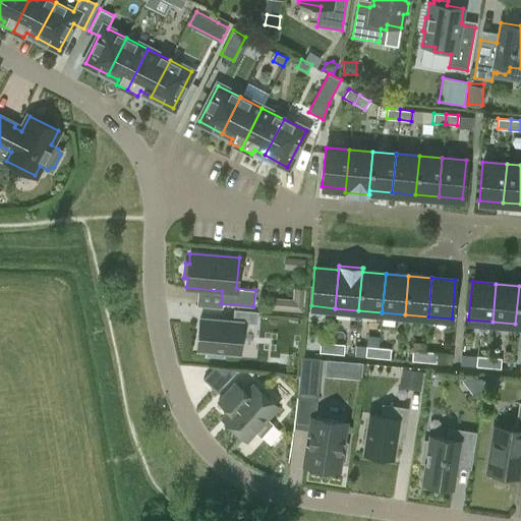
[(272,308),(303,311),(305,288),(293,287),(292,299),(273,297),(272,308)]
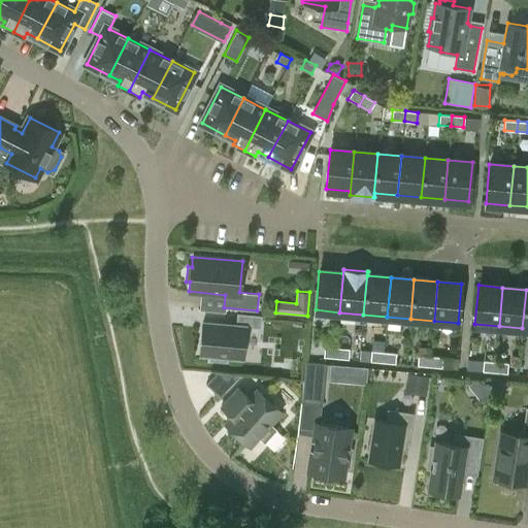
[(202,323),(199,354),(210,355),(210,360),(225,361),(225,356),(243,358),(245,327),(260,328),(261,316),(237,314),(236,326),(202,323)]
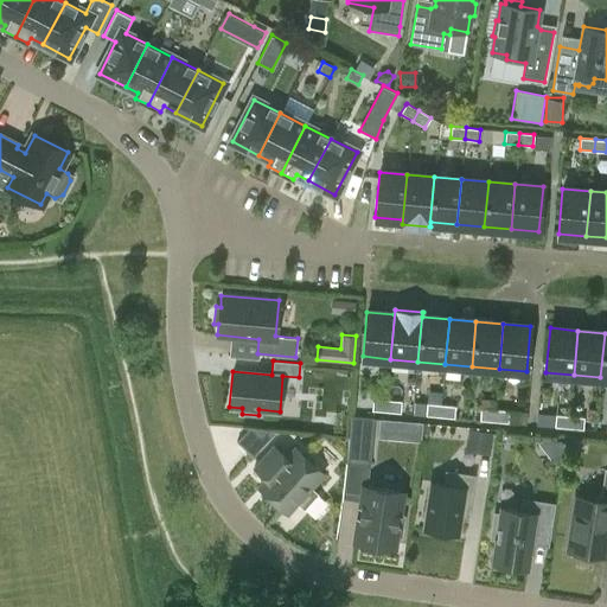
[(372,410),(375,410),(385,411),(387,400),(372,398),(372,410)]
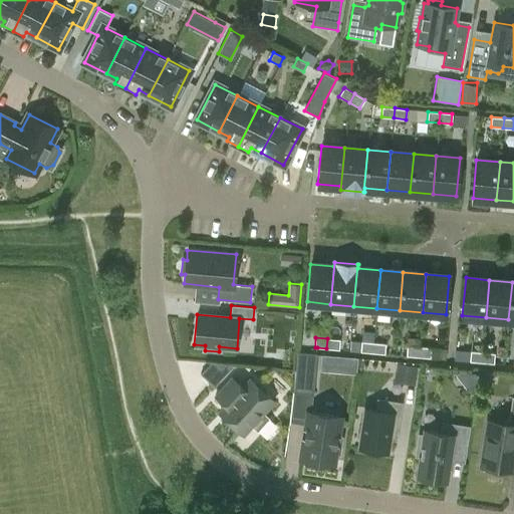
[(327,338),(326,348),(339,349),(340,339),(327,338)]
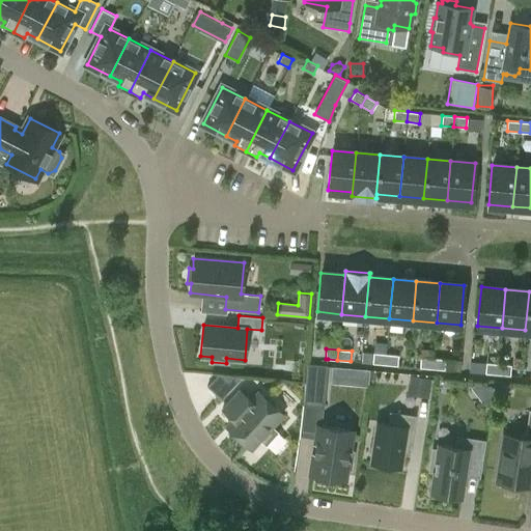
[(372,363),(385,364),(386,354),(373,353),(372,363)]
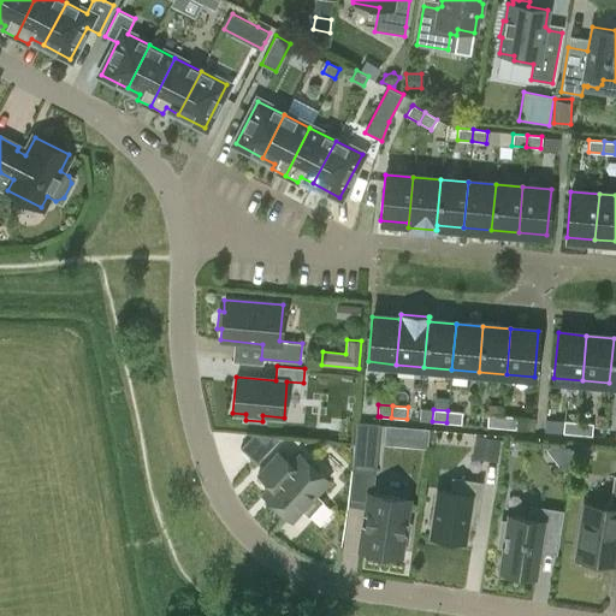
[(446,422),(461,424),(462,412),(448,410),(446,422)]
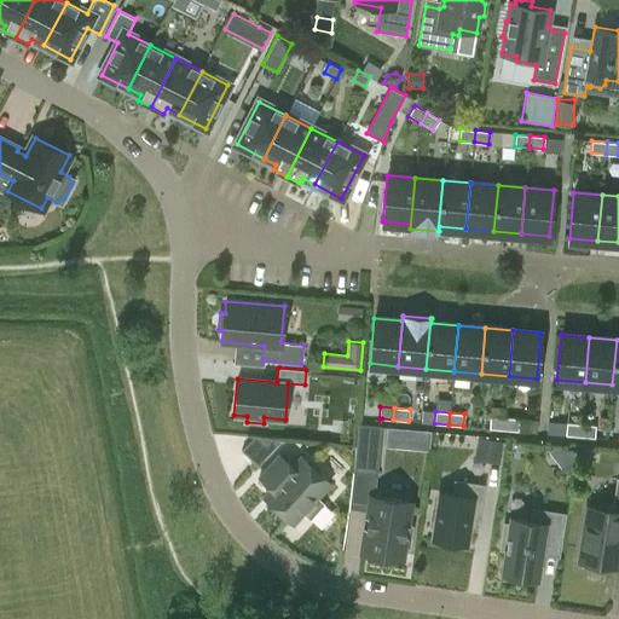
[(504,429),(505,417),(490,416),(489,428),(504,429)]
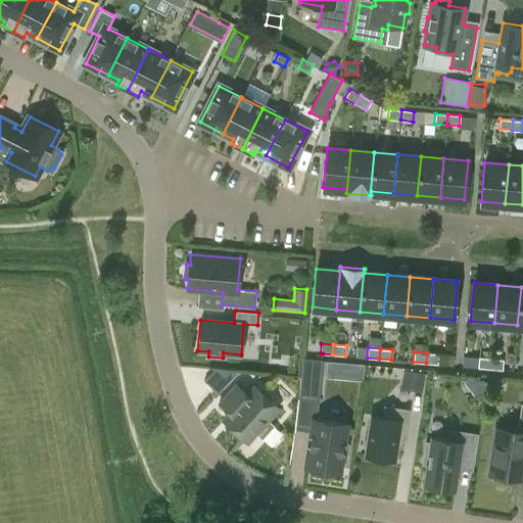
[(438,353),(427,352),(426,363),(438,364),(438,353)]
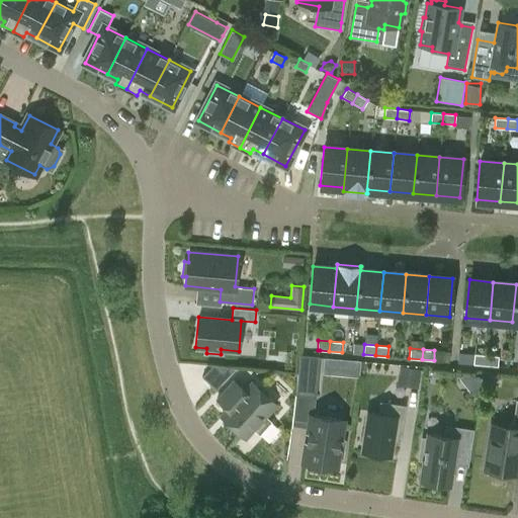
[(486,365),(487,355),(473,354),(473,364),(486,365)]
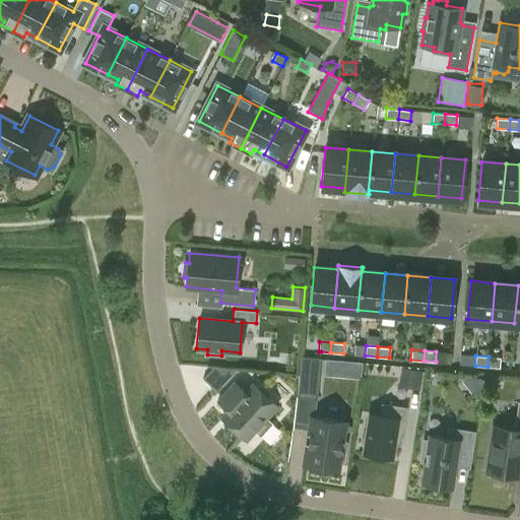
[(301,356),(297,396),(317,398),(320,358),(301,356)]
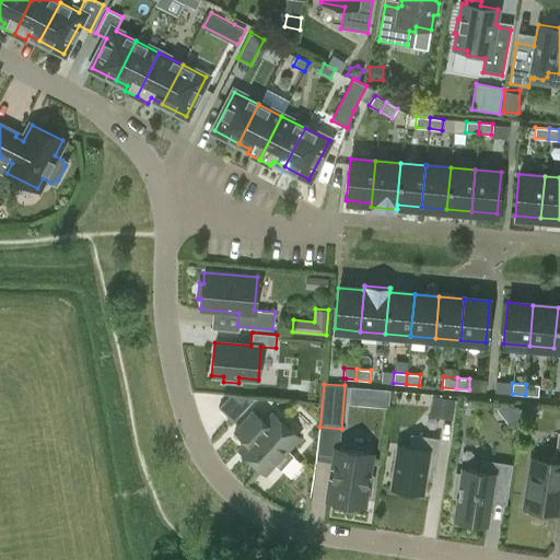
[(526,384),(525,395),(538,396),(539,385),(526,384)]
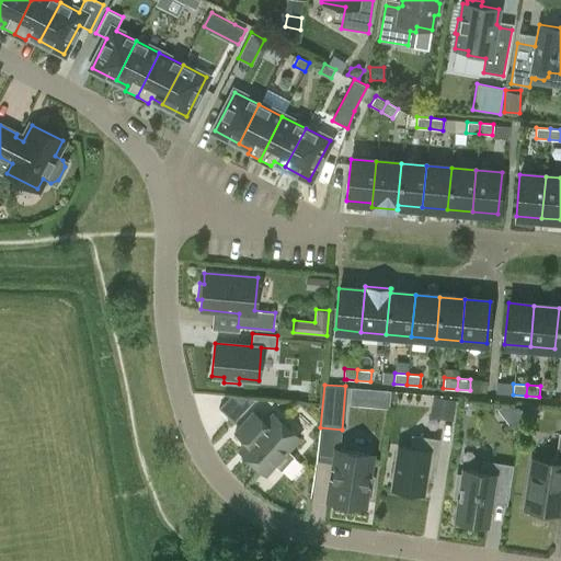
[(350,386),(350,403),(390,404),(391,387),(350,386)]
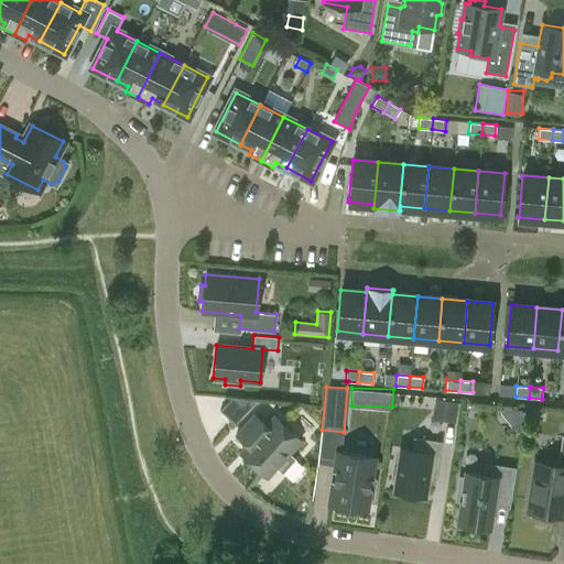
[(455,422),(458,402),(434,399),(432,420),(455,422)]
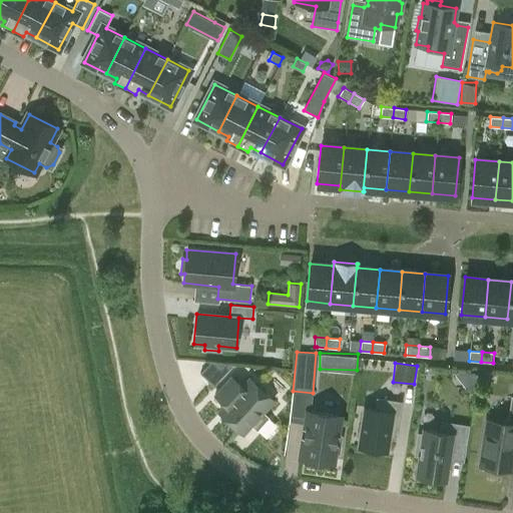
[(232,366),(209,364),(199,375),(212,388),(232,366)]
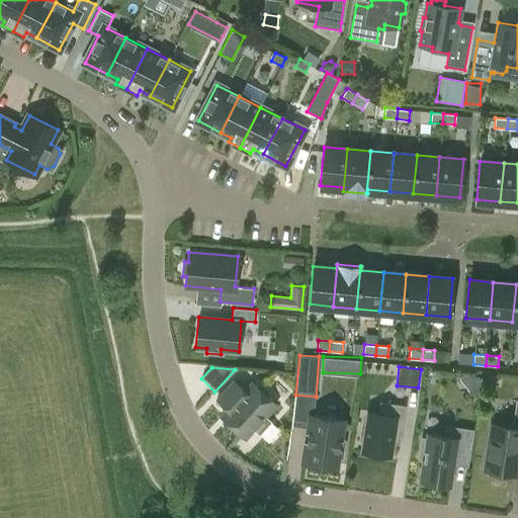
[(227,409),(221,416),(245,437),(253,428),(259,434),(270,421),(264,416),(275,404),(252,382),(244,391),(234,380),(217,399),(227,409)]
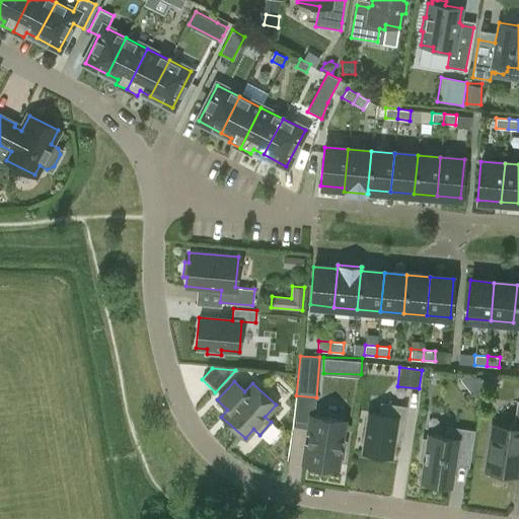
[(485,470),(517,475),(518,462),(518,400),(517,400),(514,424),(509,427),(492,425),(485,470)]
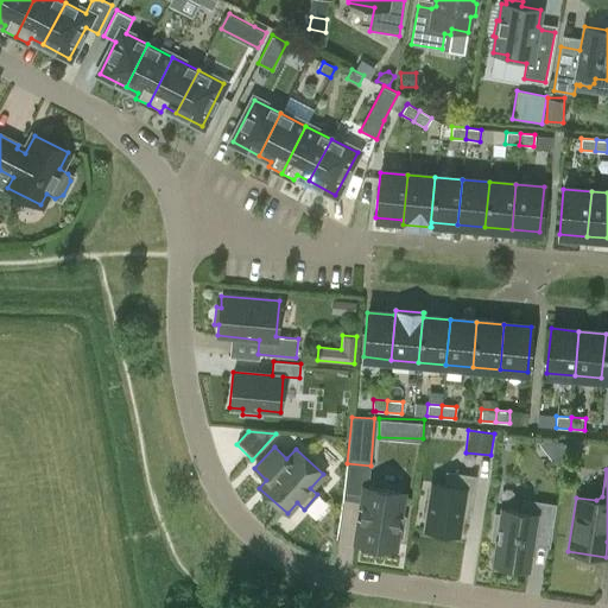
[(431,482),(424,530),(458,534),(461,520),(469,521),(476,475),(445,470),(443,485),(431,482)]
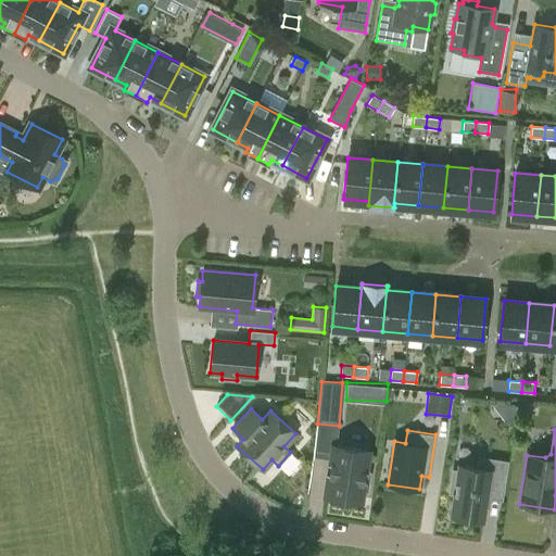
[(333,444),(326,496),(359,502),(368,450),(333,444)]
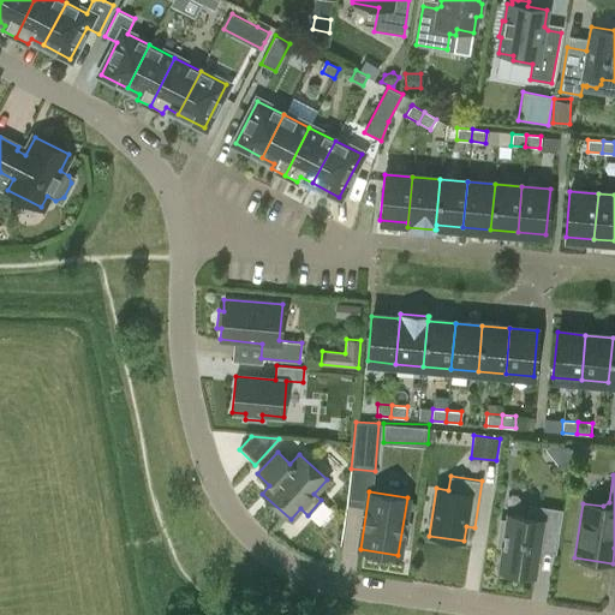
[(501,519),(496,545),(502,547),(499,571),(533,575),(539,542),(555,544),(561,511),(530,506),(529,518),(508,514),(507,520),(501,519)]
